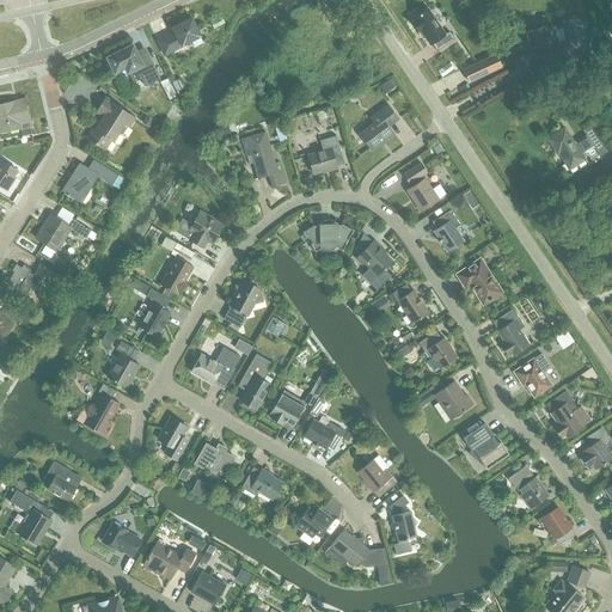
[(433,44),(438,51),(456,40),(450,31),(446,35),(428,8),(420,14),(418,13),(412,17),(414,18),(412,19),(414,20),(411,22),(418,32),(421,31),(426,38),(430,46),(433,44)]
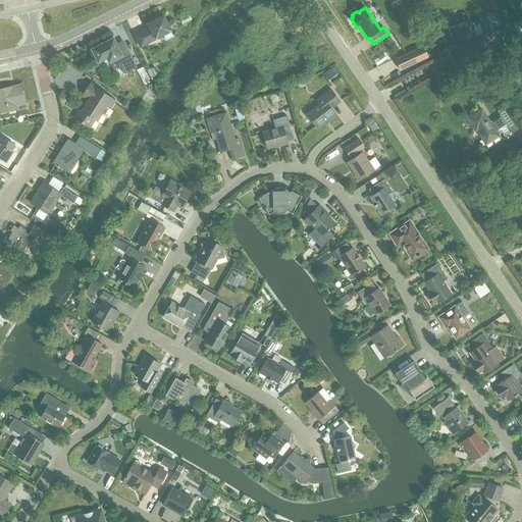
[(170,31),(171,31),(163,15),(162,16),(161,14),(159,13),(156,14),(155,15),(154,17),(155,19),(148,23),(150,29),(148,30),(147,29),(135,35),(141,47),(156,39),(163,35),(166,40),(173,37),(170,31)]
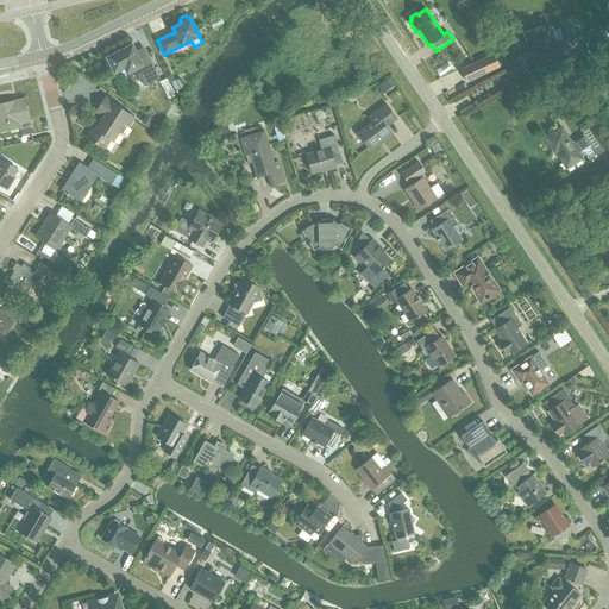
[(548,24),(520,32),(523,49),(553,42),(554,44),(563,43),(559,25),(550,27),(548,24)]
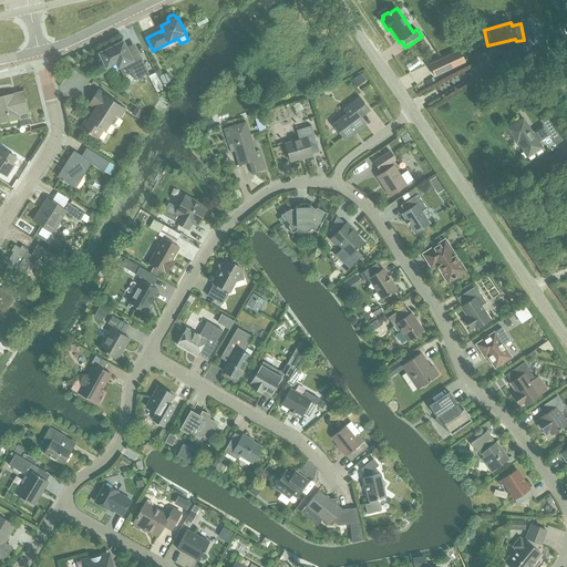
[(100,53),(101,57),(99,59),(99,61),(100,63),(102,65),(105,64),(106,68),(116,62),(119,68),(126,63),(135,80),(148,73),(141,55),(132,60),(123,42),(100,53)]
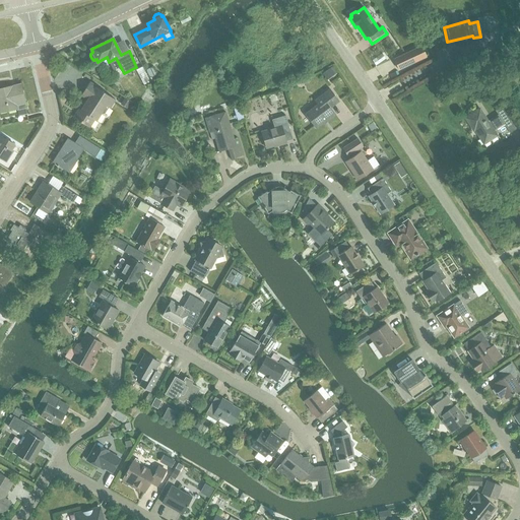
[(476,41),(463,49),(461,51),(464,57),(480,48),(476,41)]
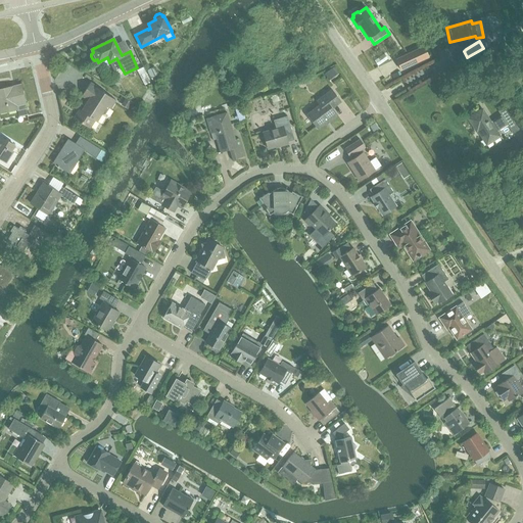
[(429,57),(424,46),(396,59),(401,70),(429,57)]
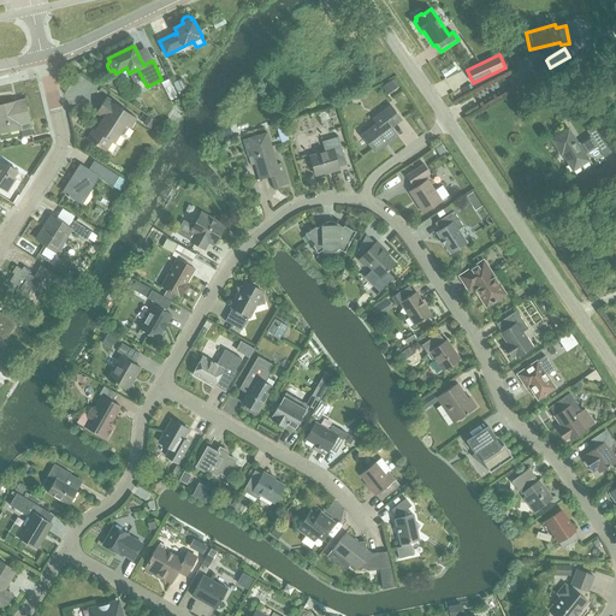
[(389,81),(380,83),(383,92),(392,89),(389,81)]
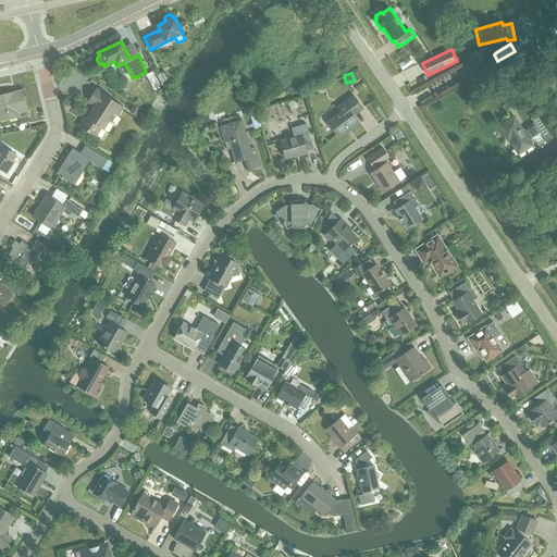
[(87,113),(79,126),(96,137),(101,128),(103,130),(109,121),(110,122),(112,122),(116,115),(118,116),(124,107),(110,98),(110,97),(97,88),(87,102),(95,107),(89,114),(87,113)]
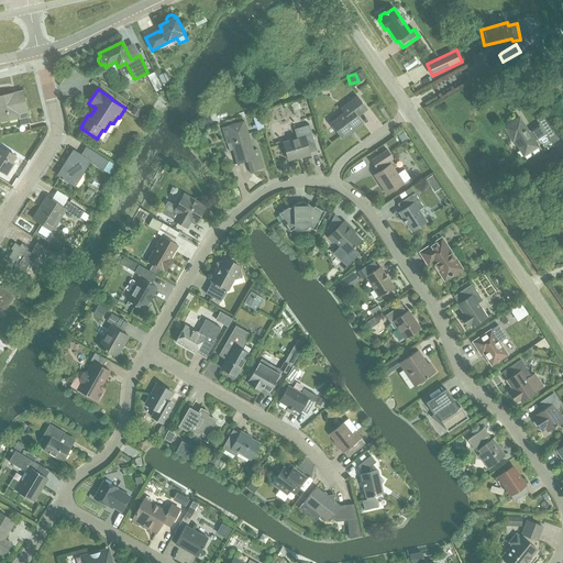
[(22,91),(0,97),(0,122),(9,120),(9,122),(19,119),(21,125),(30,123),(26,111),(28,111),(22,91)]
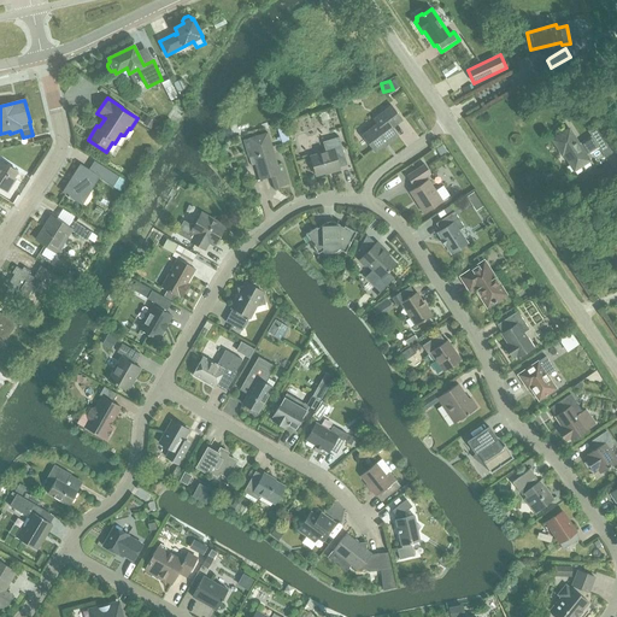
[(393,128),(403,121),(392,105),(374,119),(377,124),(362,135),(375,152),(388,141),(391,144),(399,136),(393,128)]
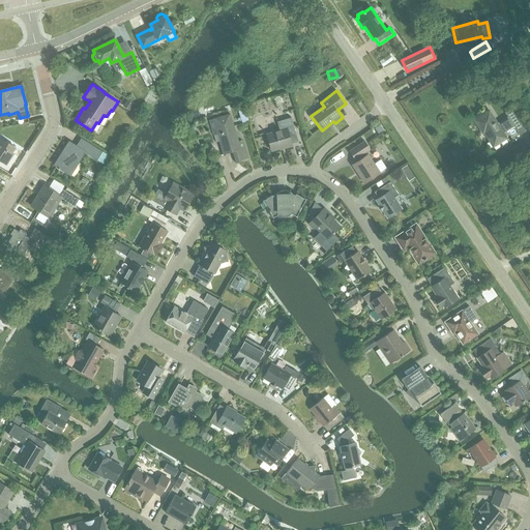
[(505,113),(508,117),(501,121),(502,123),(498,125),(490,111),(475,120),(483,134),(484,133),(494,147),(506,139),(503,134),(514,127),(520,136),(526,131),(511,109),(505,113)]
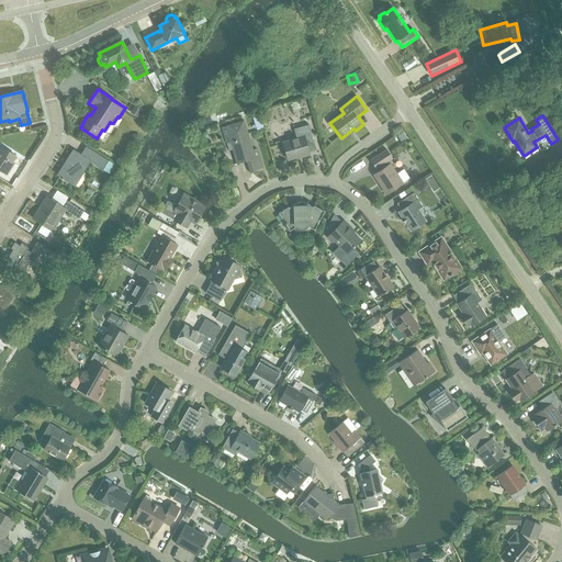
[(247,160),(250,171),(262,168),(257,149),(251,152),(248,141),(250,139),(244,121),(222,127),(229,152),(233,150),(237,164),(247,160)]
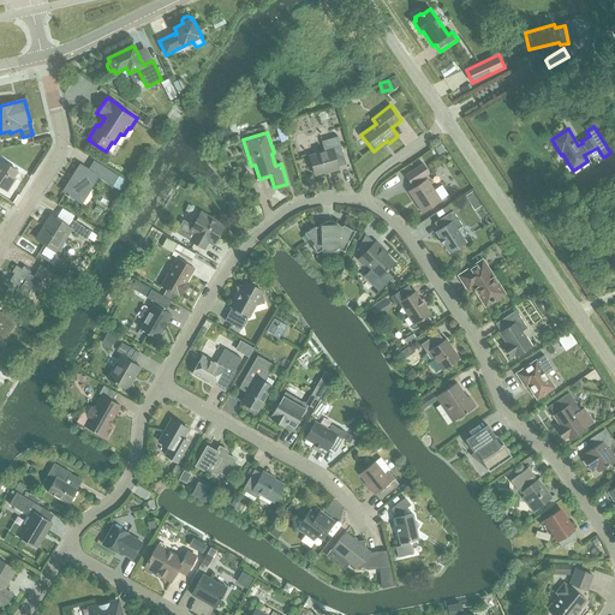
[(310,156),(315,175),(330,171),(330,172),(339,169),(339,167),(346,165),(339,137),(322,142),(324,151),(310,156)]
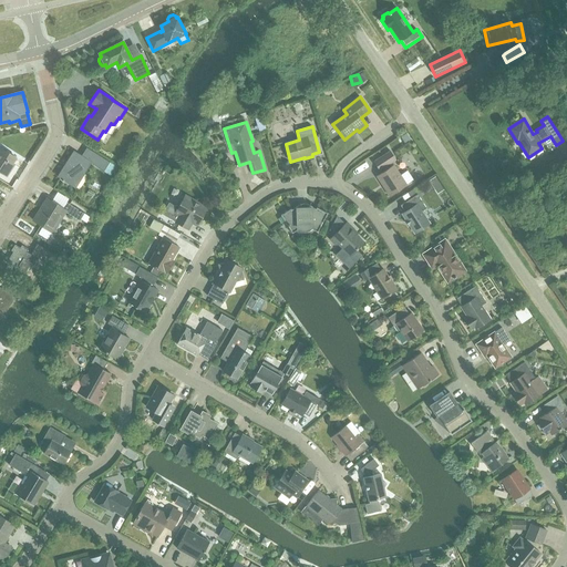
[(13,164),(17,158),(0,148),(0,147),(0,172),(7,177),(14,165),(13,164)]
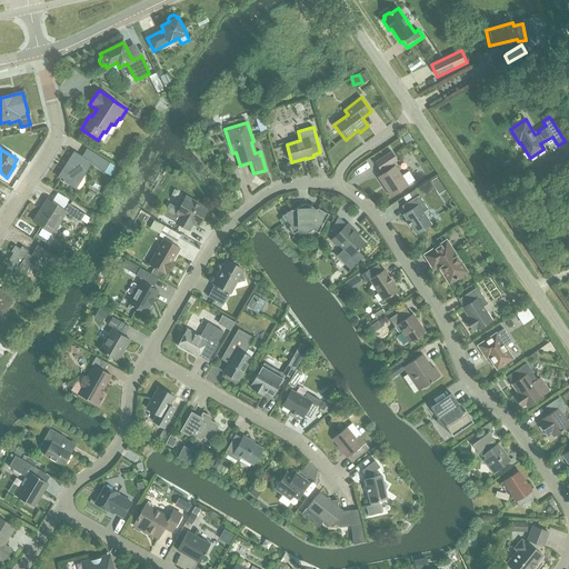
[(88,148),(85,151),(81,157),(75,152),(66,165),(68,166),(60,179),(76,189),(83,175),(82,173),(89,162),(105,172),(110,162),(88,148)]
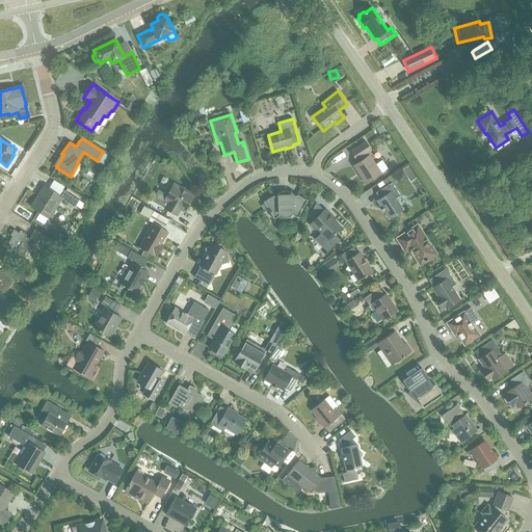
[(366,141),(350,152),(356,160),(372,150),(366,141)]
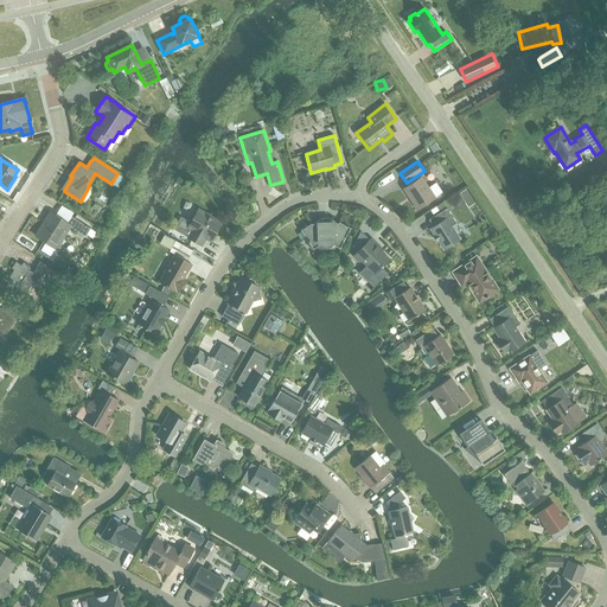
[(421,177),(403,189),(417,210),(435,198),(442,193),(435,184),(429,187),(421,177)]
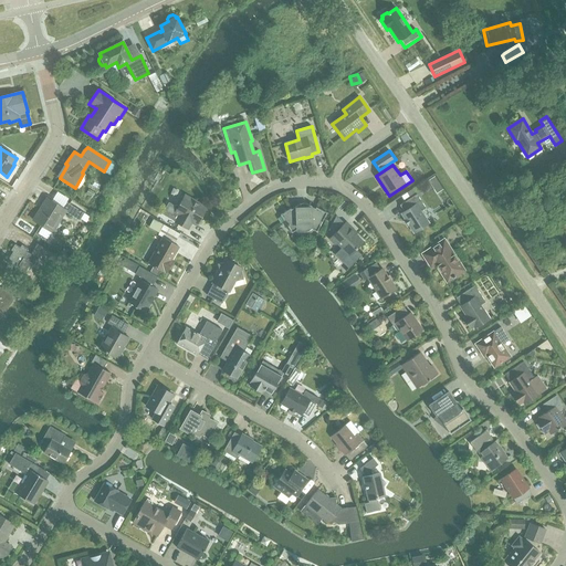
[(426,208),(417,195),(400,206),(405,211),(401,213),(406,220),(405,220),(408,226),(409,224),(415,233),(429,223),(421,211),(426,208)]
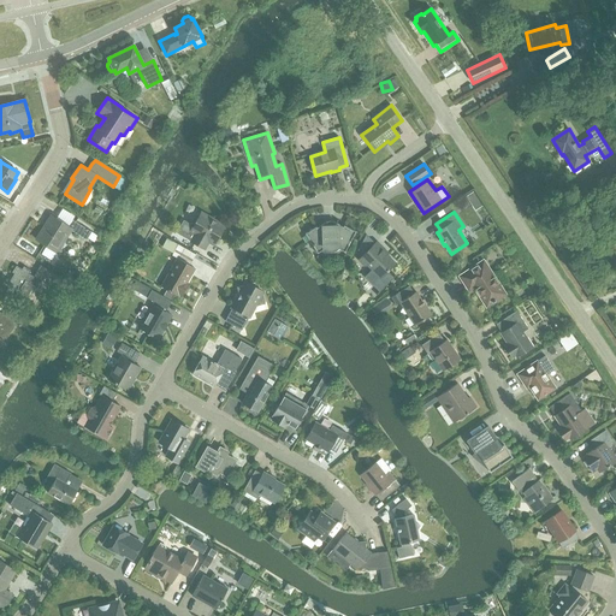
[(184,220),(177,232),(199,246),(203,238),(214,244),(225,226),(201,213),(195,224),(190,224),(184,220)]
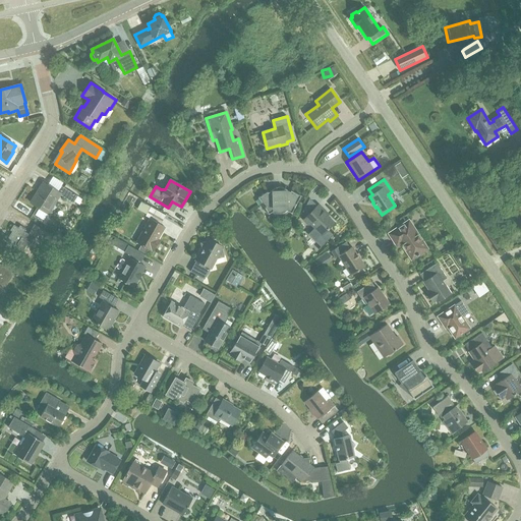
[(77,196),(74,194),(61,186),(58,191),(44,182),(31,203),(44,212),(49,204),(53,206),(59,194),(73,204),(77,196)]
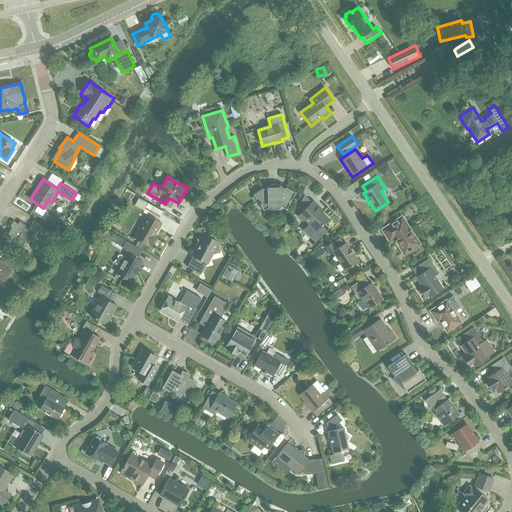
[(281,207),(282,207),(287,210),(296,193),(286,187),(285,189),(282,187),(282,186),(278,184),(271,184),(267,187),(264,189),(263,188),(254,194),(264,211),(269,207),(270,208),(271,209),(272,209),(274,210),(276,210),(277,209),(279,209),(280,208),(281,207)]
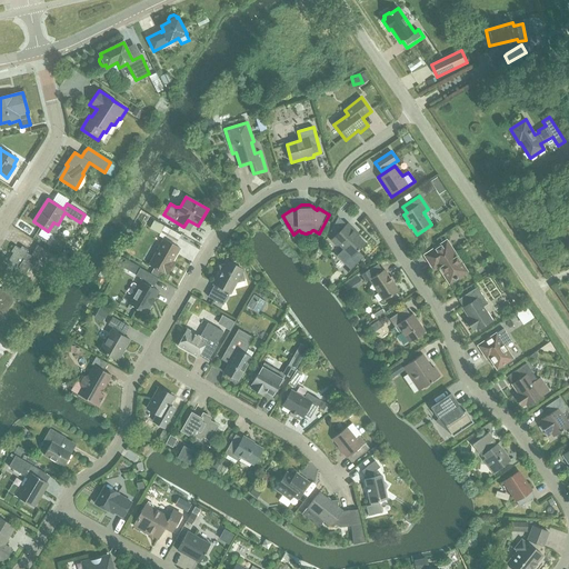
[(151,218),(146,227),(161,236),(163,231),(175,238),(178,232),(151,218)]
